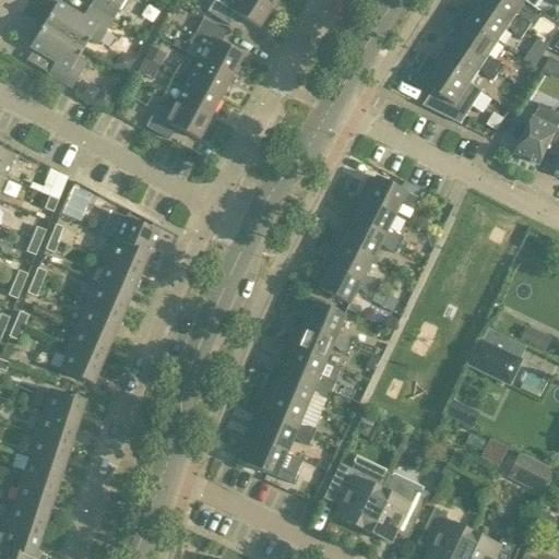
[(92,0),(88,8),(111,22),(125,0),(92,0)]
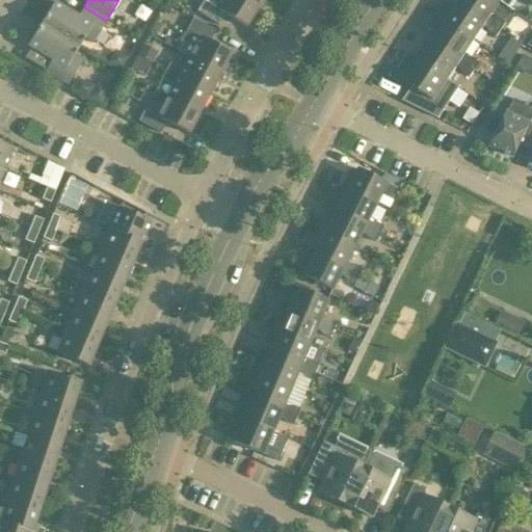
[(224,15),(245,28),(258,8),(244,0),(220,0),(204,0),(196,11),(217,25),(224,15)]
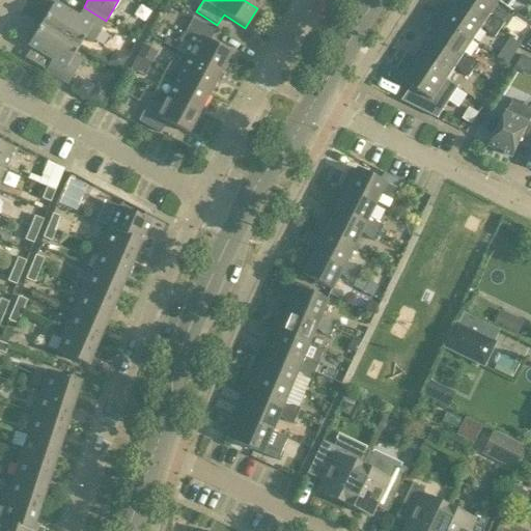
[(244,0),(257,8),(260,10),(264,4),(261,2),(261,0),(244,0)]
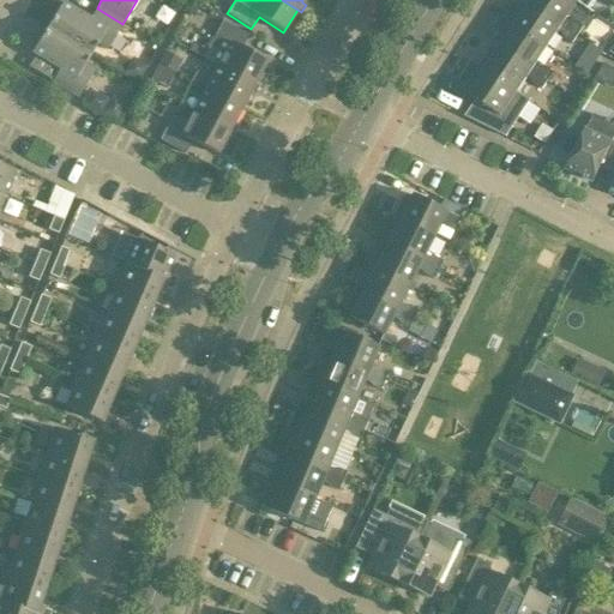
[(571,20),(566,18),(577,2),(573,0),(531,0),(530,4),(578,36),(584,26),(577,20),(571,20)]
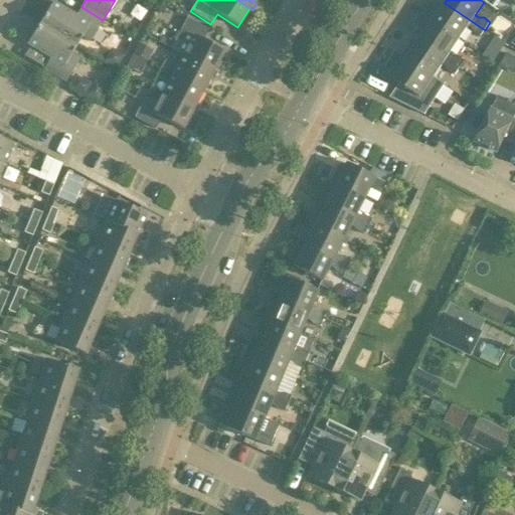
[(81,7),(75,17),(52,3),(39,24),(75,46),(80,37),(89,42),(103,20),(81,7)]
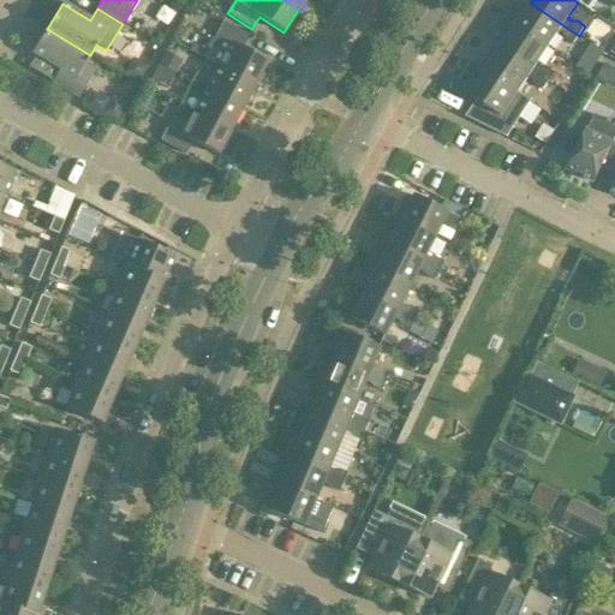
[(548,48),(559,30),(563,34),(566,39),(574,43),(579,36),(531,4),(525,12),(520,10),(511,24),(548,48)]
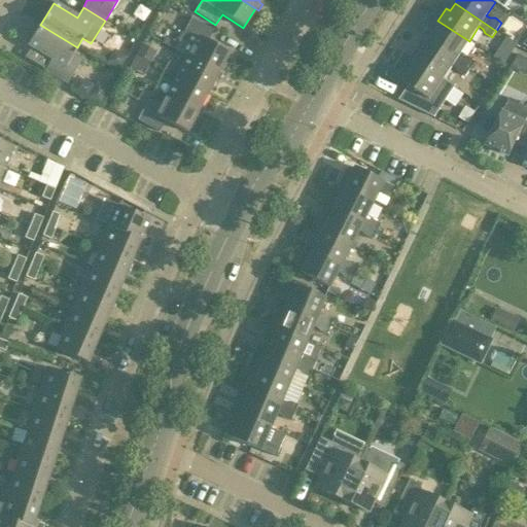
[(229,54),(207,41),(212,31),(190,20),(174,49),(186,57),(217,73),(218,73),(229,54)]
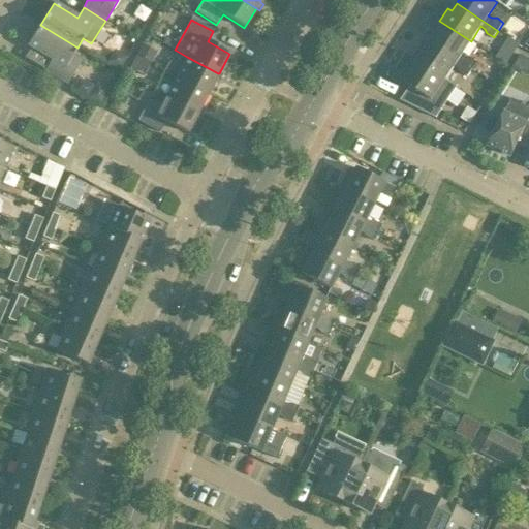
[(466,57),(462,55),(471,41),(439,21),(431,32),(435,35),(430,42),(472,70),(472,69),(474,70),(479,63),(471,57),(466,57)]
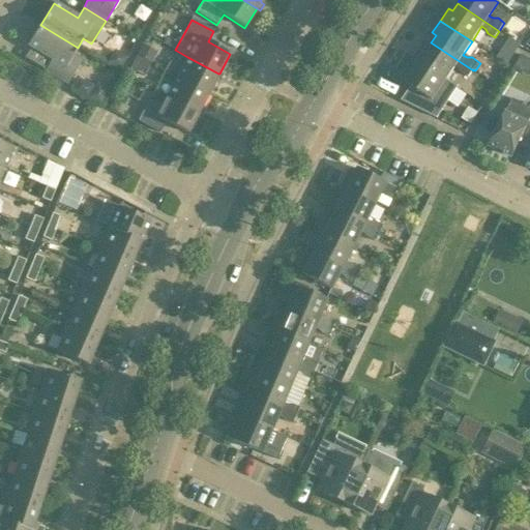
[(78,48),(40,25),(27,47),(51,61),(45,71),(66,85),(81,61),(72,56),(78,48)]
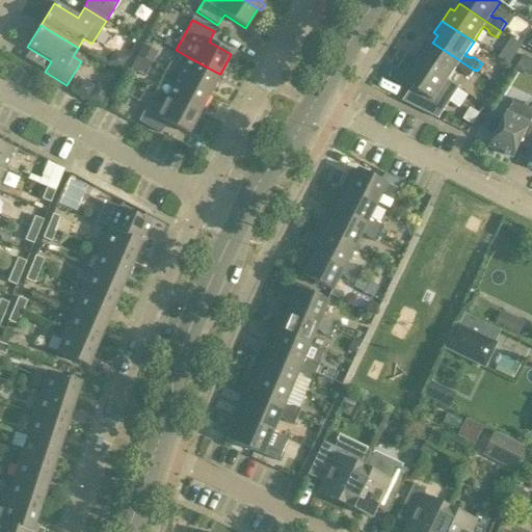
[(508,64),(522,45),(511,37),(498,57),(508,64)]
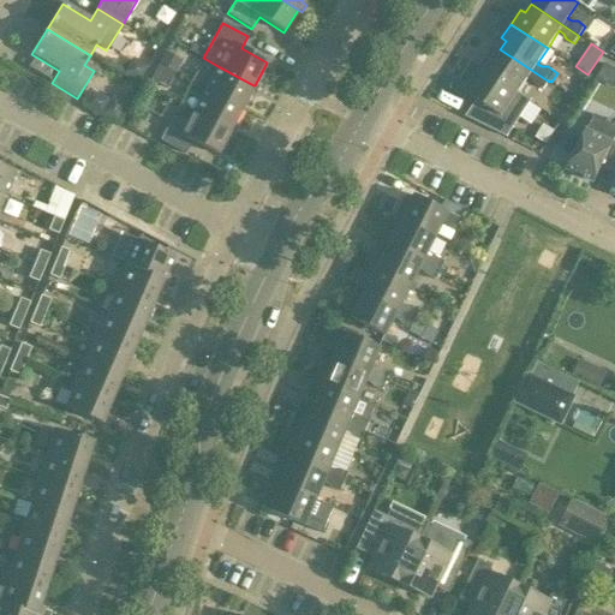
[(517,94),(518,93),(529,76),(533,79),(536,83),(543,89),(549,82),(500,49),(495,58),(490,55),(481,69),(517,94)]
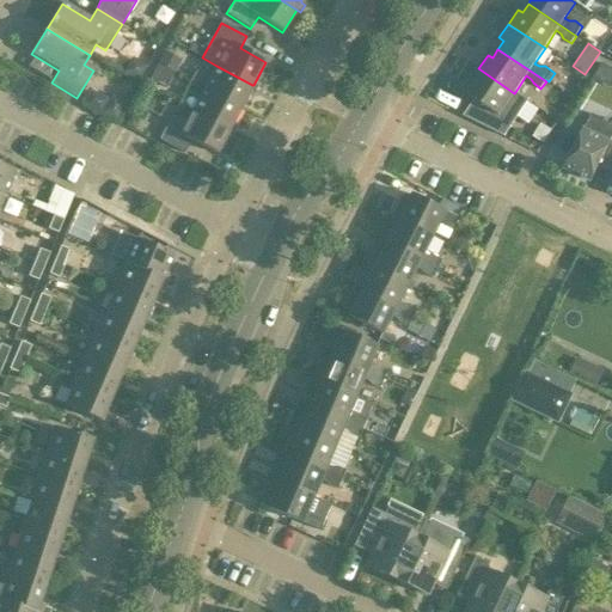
[(164,53),(158,65),(173,73),(179,61),(164,53)]
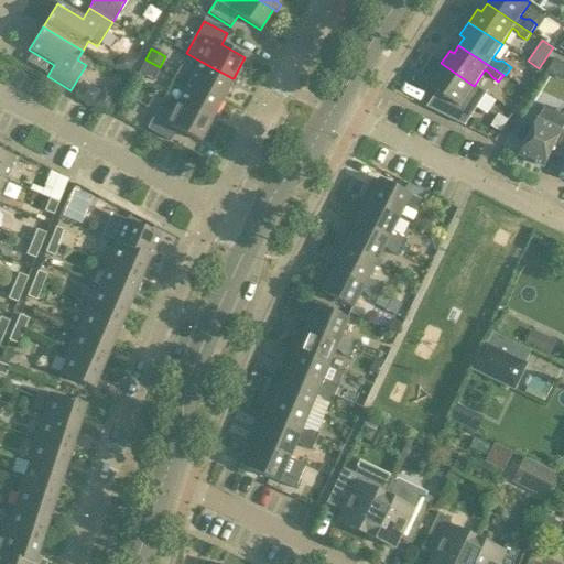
[(136,60),(121,53),(114,67),(128,75),(136,60)]
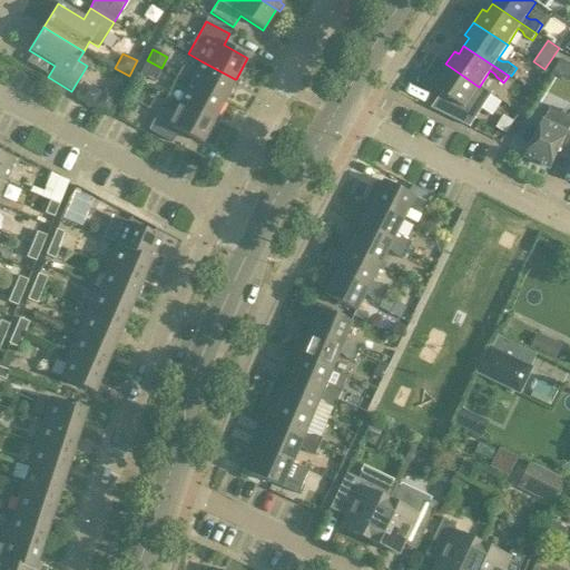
[(161,68),(147,60),(139,76),(154,84),(161,68)]
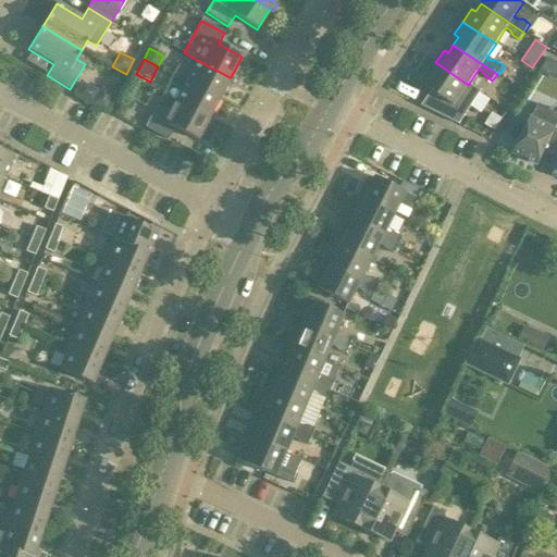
[(173,74),(219,98),(226,84),(230,86),(234,78),(231,77),(230,77),(197,60),(190,72),(177,65),(173,74)]
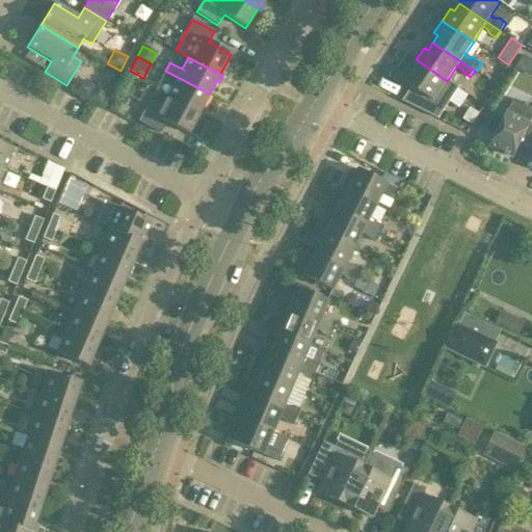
[(411,75),(406,83),(413,87),(402,102),(439,120),(459,88),(448,80),(447,81),(416,59),(407,72),(411,75)]
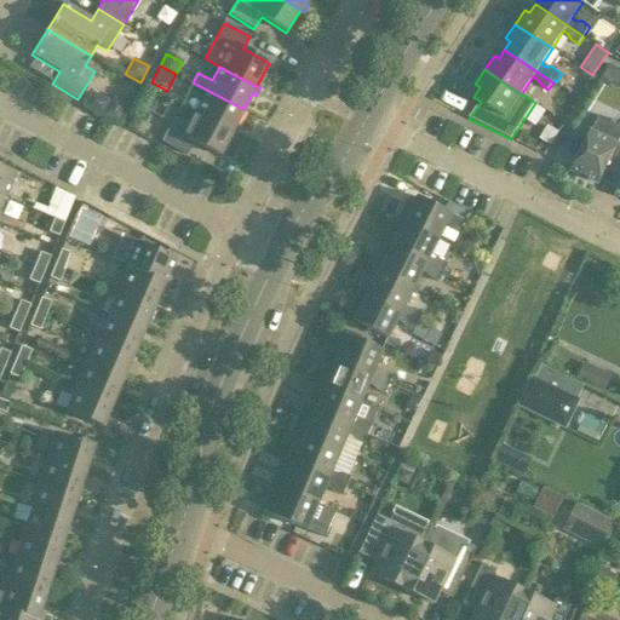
[(195,113),(231,132),(231,133),(235,136),(240,127),(235,125),(244,109),(193,82),(187,92),(202,99),(195,113)]
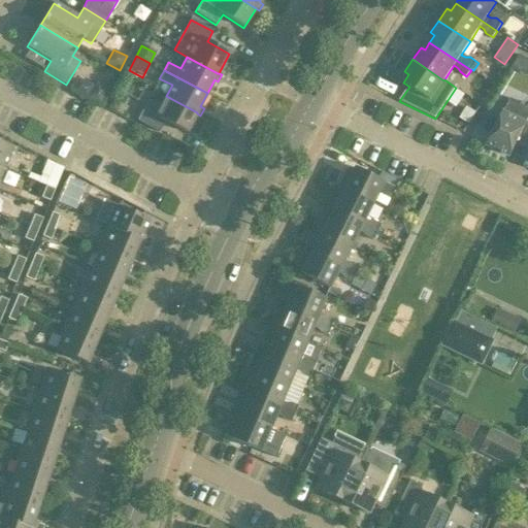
[(88,98),(101,105),(104,98),(109,89),(96,81),(94,87),(88,98)]
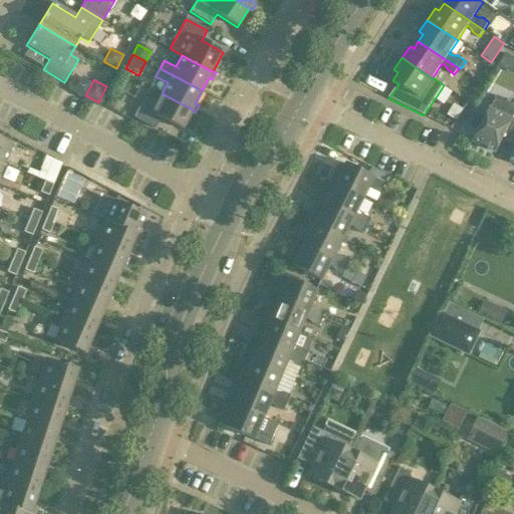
[(155,130),(161,118),(182,130),(192,110),(192,109),(162,93),(156,104),(144,98),(134,117),(155,130)]
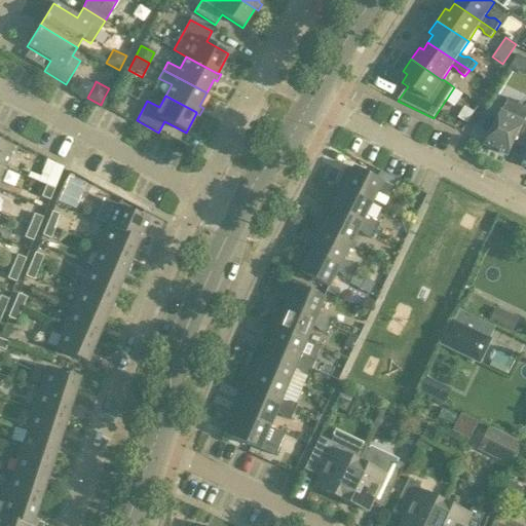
[(506,155),(516,137),(525,142),(525,107),(508,98),(501,112),(501,111),(485,145),(506,155)]
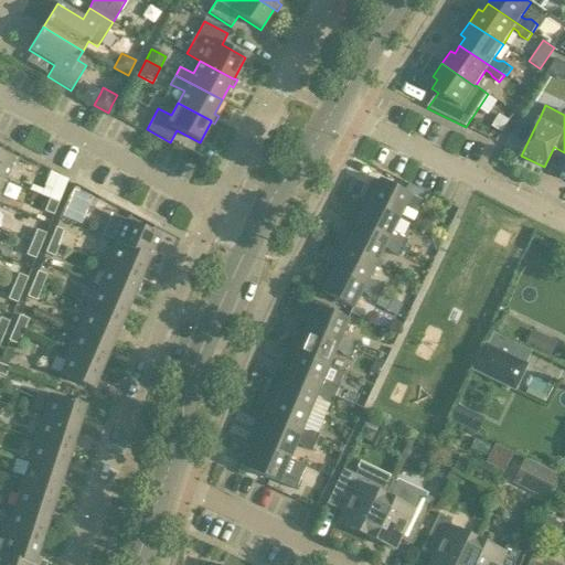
[(115,117),(124,121),(128,113),(119,107),(115,117)]
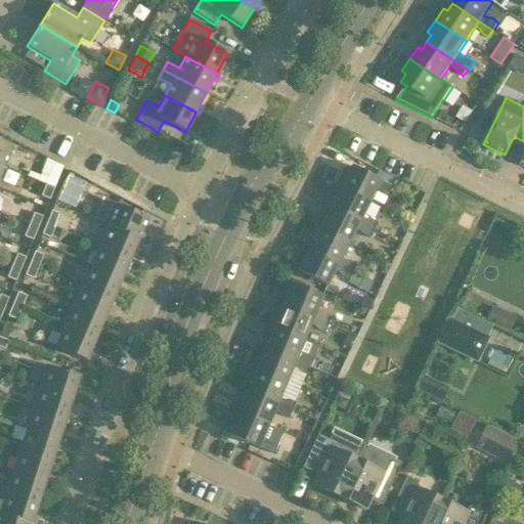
[(482,131),(490,117),(481,112),(473,125),(482,131)]
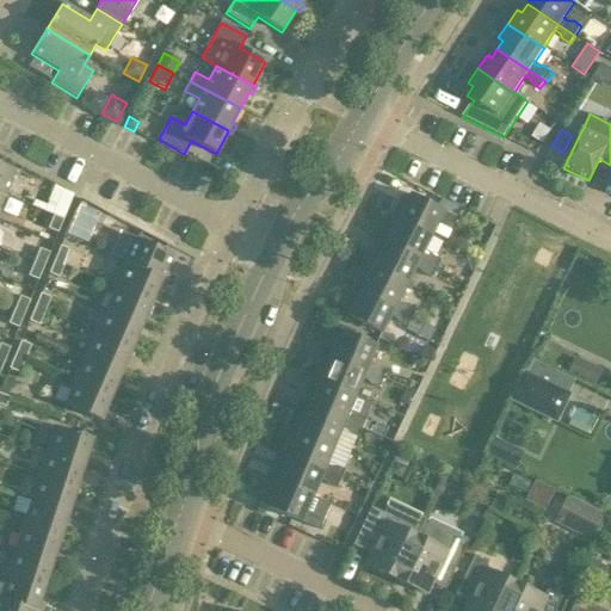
[(0,193),(4,196),(14,171),(0,165),(0,193)]
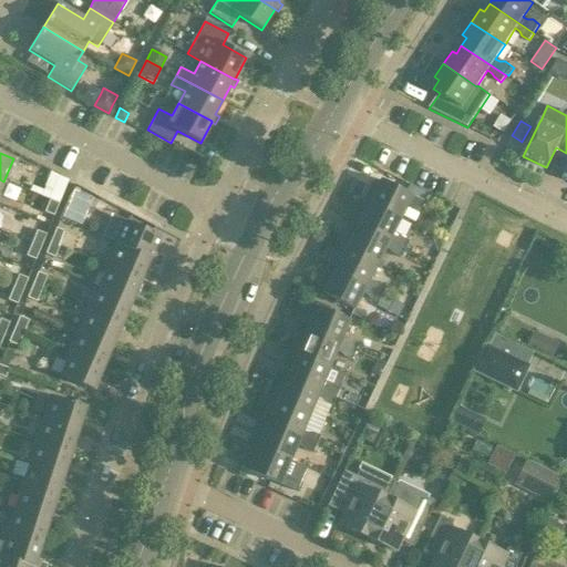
[(35,189),(59,199),(69,178),(45,168),(35,189)]
